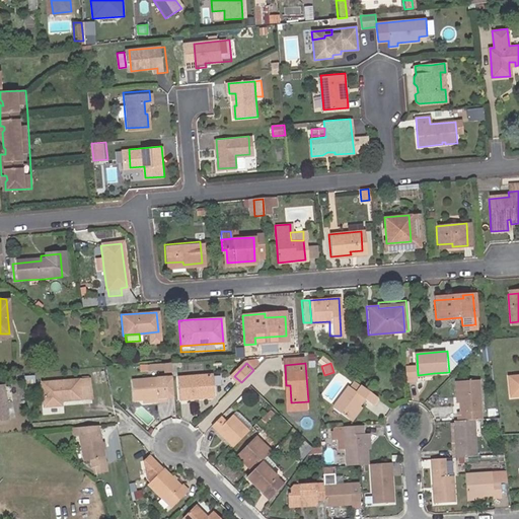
[(180,400),(216,398),(215,376),(178,379),(180,400)]
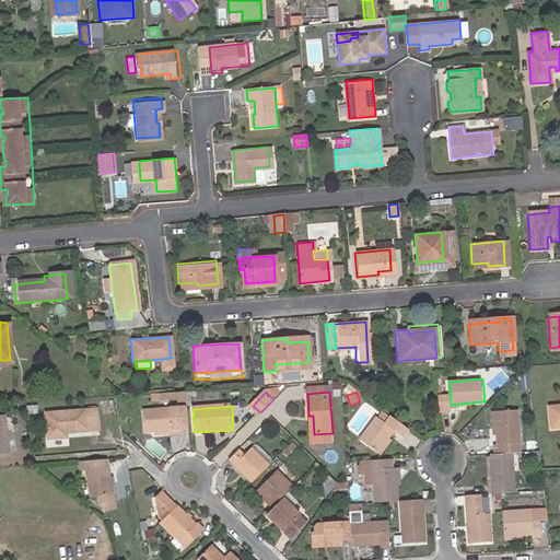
[(559,407),(549,408),(551,429),(559,427),(559,407)]
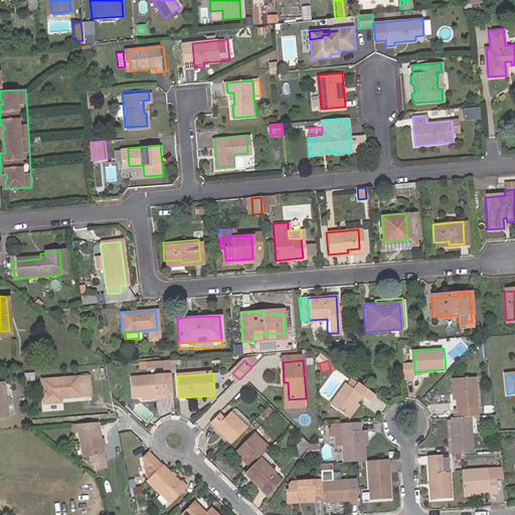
[(133,396),(142,396),(158,395),(158,398),(167,397),(165,375),(131,377),(133,396)]
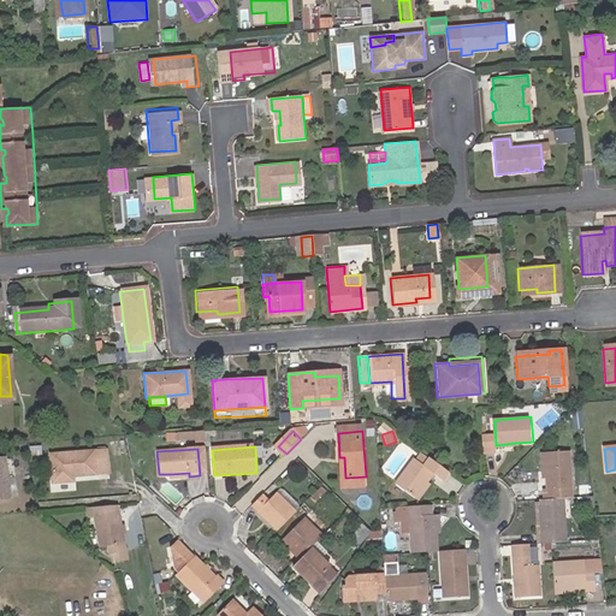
[(73,475),(110,473),(106,451),(52,455),(54,483),(73,481),(73,475)]
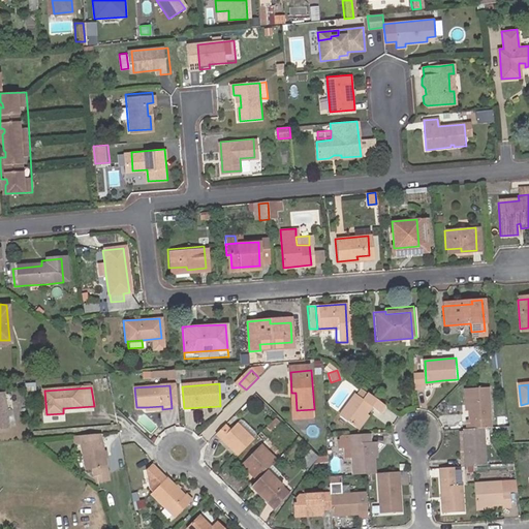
[(467,421),(468,430),(483,429),(481,419),(492,419),(490,389),(469,390),(470,410),(470,421),(467,421)]
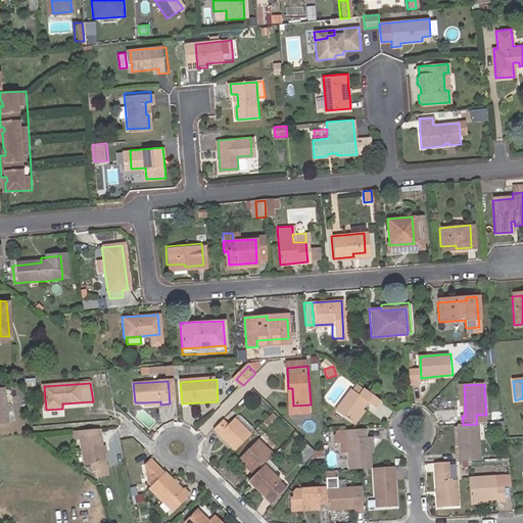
[(311,412),(311,405),(293,406),(292,388),(288,388),(290,414),(311,412)]
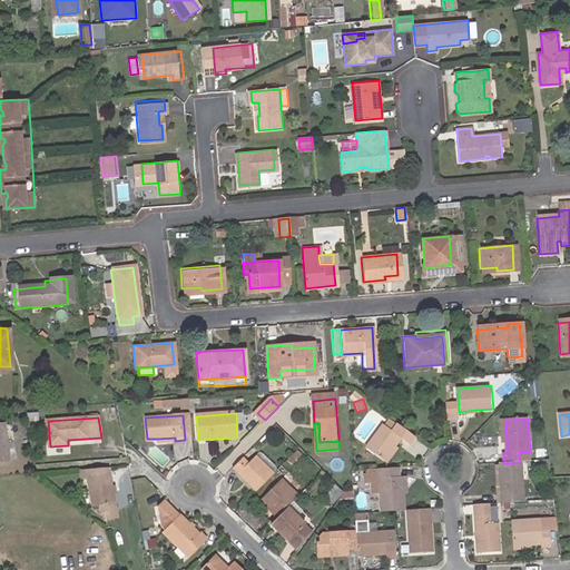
[(403,440),(409,433),(396,424),(392,431),(383,424),(365,446),(383,460),(394,445),(400,438),(403,440)]
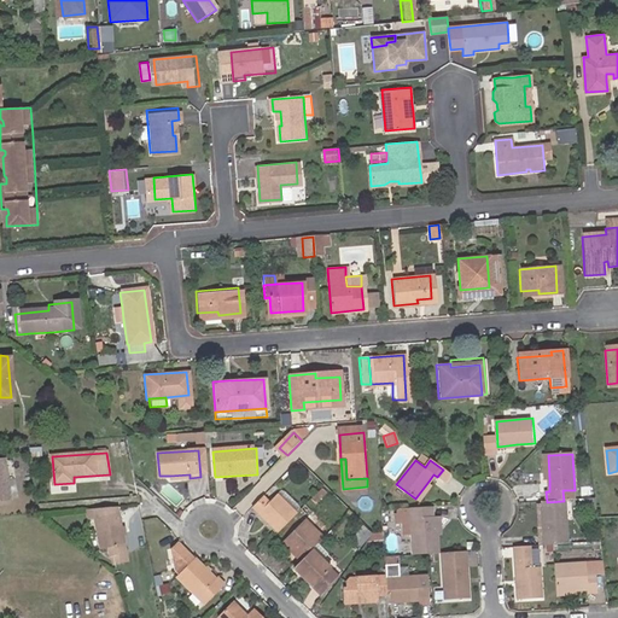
[(431,485),(427,483),(415,499),(419,501),(431,485)]
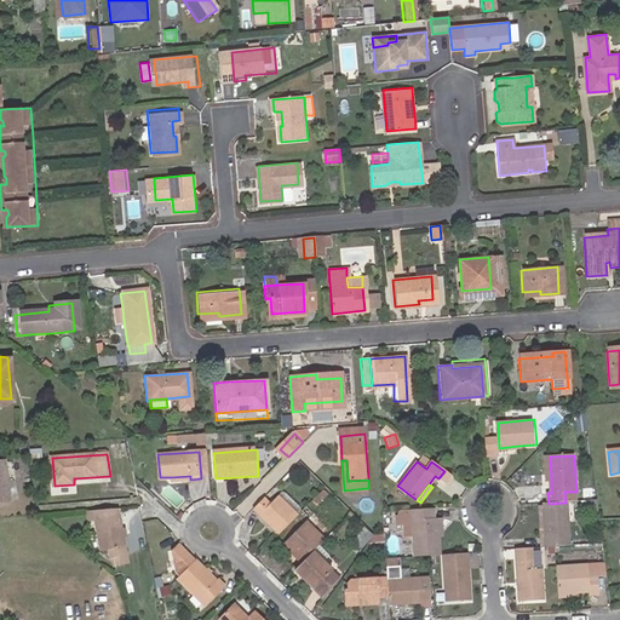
[(300,512),(304,507),(285,488),(281,493),(300,512)]
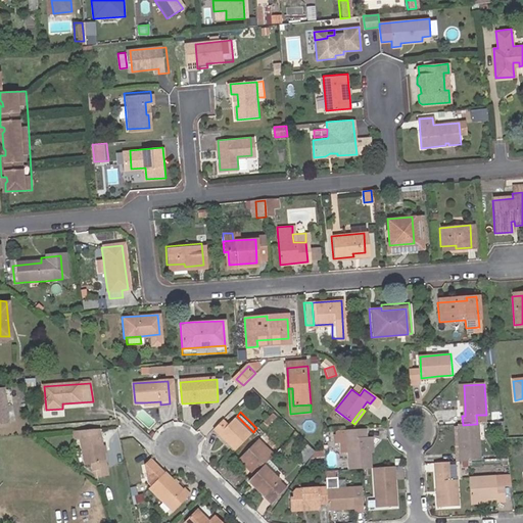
[(224,420),(215,429),(236,448),(251,433),(235,418),(228,424),(224,420)]
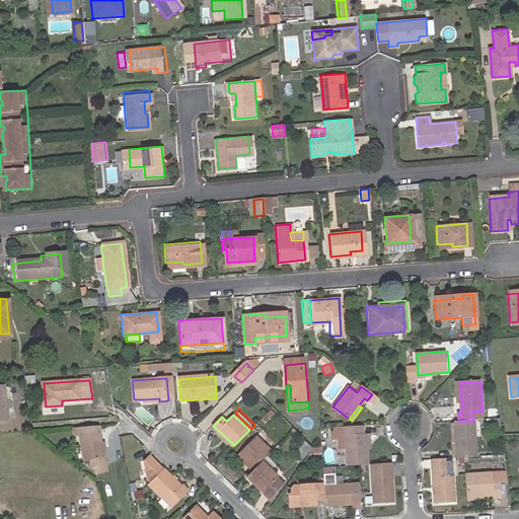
[(459,422),(455,422),(457,449),(454,450),(455,458),(465,458),(478,457),(475,421),(473,421),(459,422)]
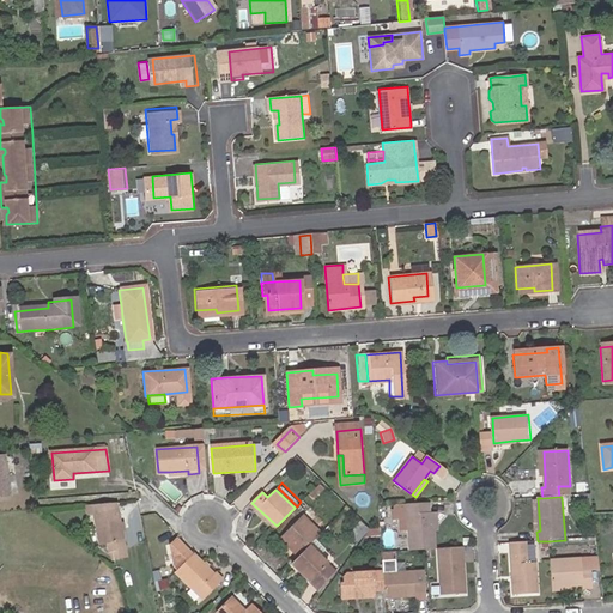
[(117,503),(86,507),(87,515),(95,515),(99,538),(122,534),(121,523),(120,517),(117,503)]
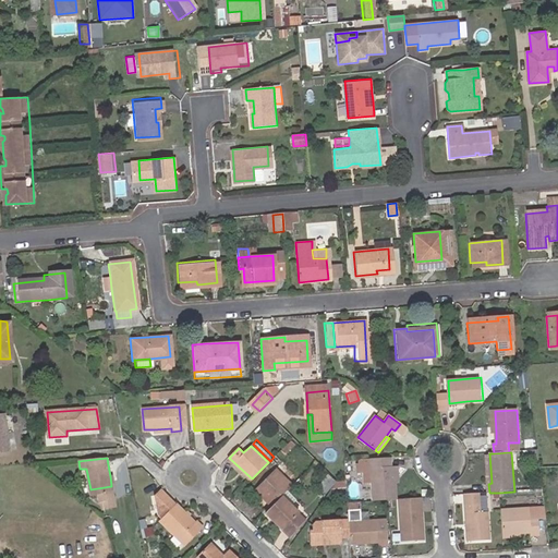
[(373,501),(389,500),(397,500),(396,483),(395,466),(391,466),(391,458),(370,459),(373,501)]
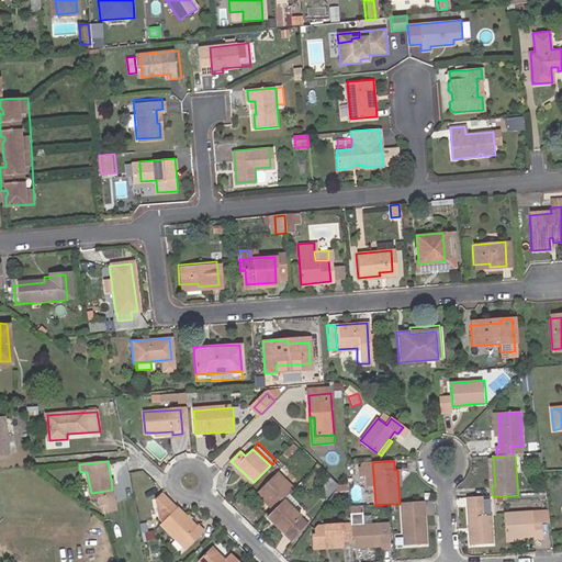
[(258,493),(276,510),(284,501),(295,490),(278,473),(258,493)]
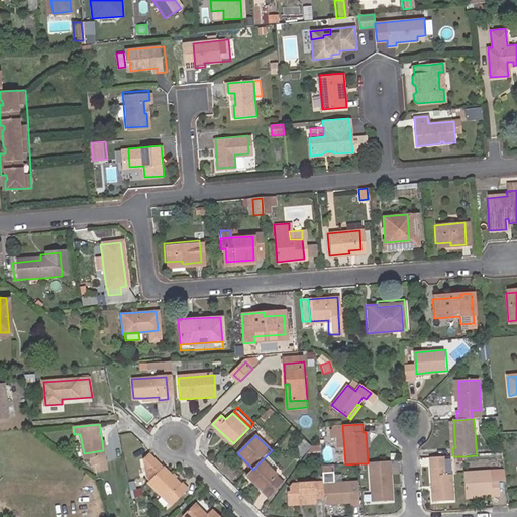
[(301,440),(293,451),(297,454),(302,457),(310,446),(306,443),(301,440)]
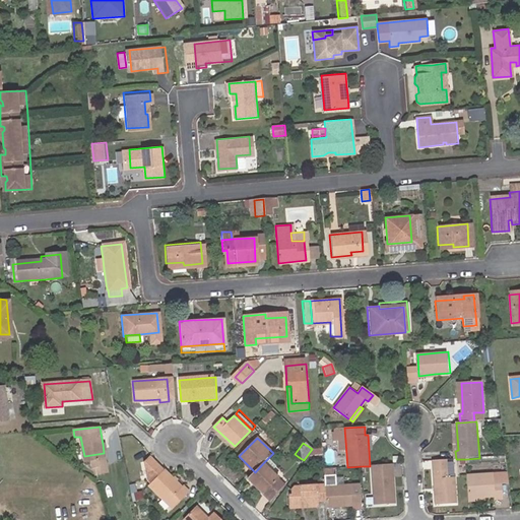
[(446,460),(433,461),(434,471),(436,505),(456,504),(455,478),(448,478),(447,460),(446,460)]
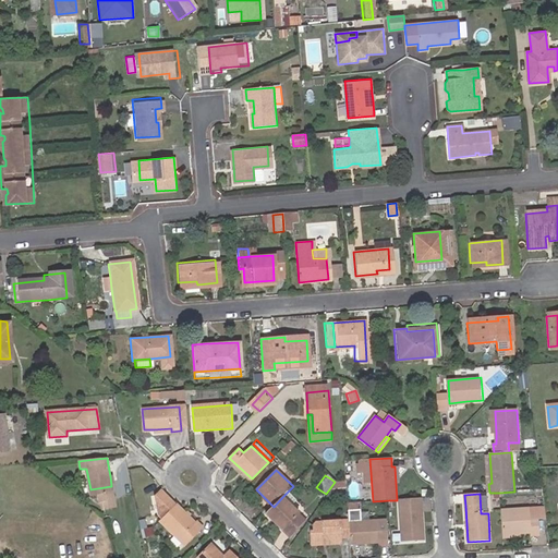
[(274,507),(266,513),(271,518),(273,516),(276,520),(275,521),(284,531),(300,513),(282,497),(274,507)]
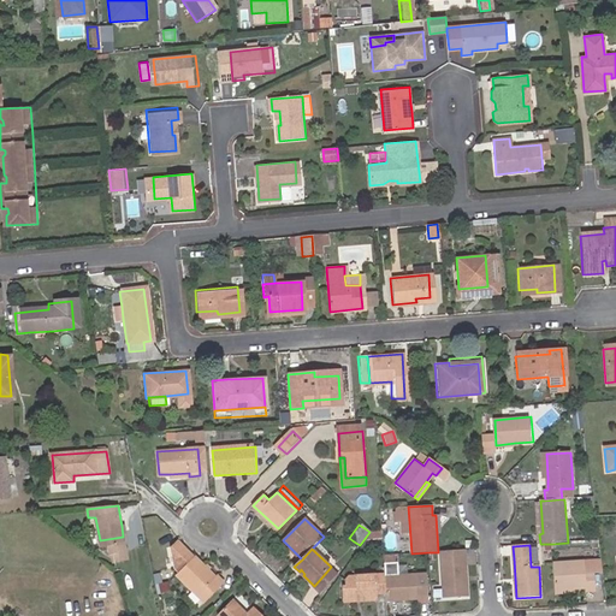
[(443,567),(445,598),(468,596),(466,556),(450,557),(450,567),(443,567)]
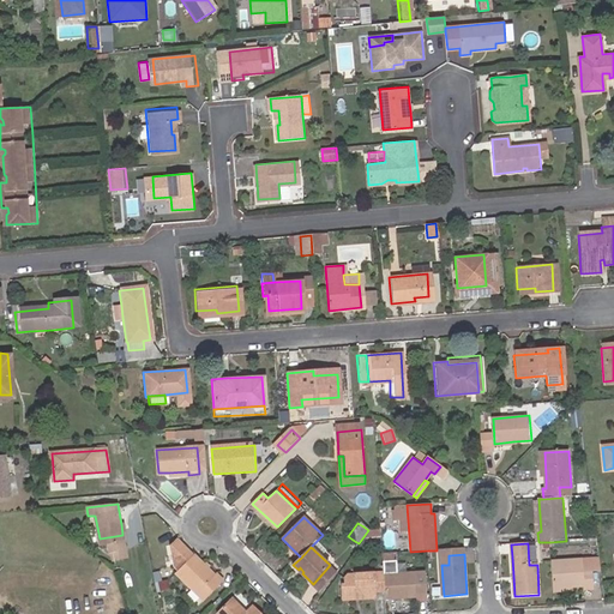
[(208,571),(204,566),(193,557),(176,573),(204,601),(221,584),(215,577),(208,571)]
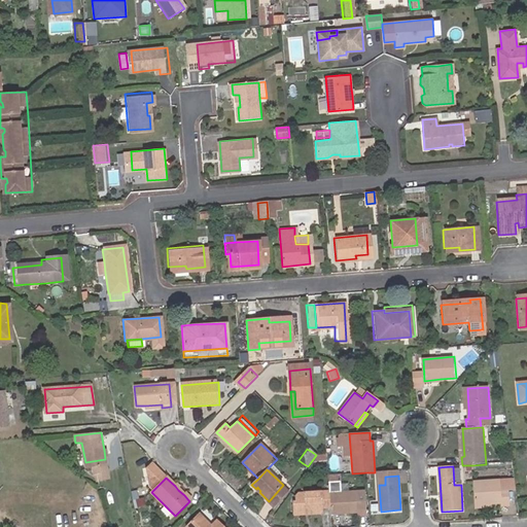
[(476,503),(492,502),(501,502),(502,505),(511,505),(510,492),(501,492),(500,480),(473,482),(476,503)]
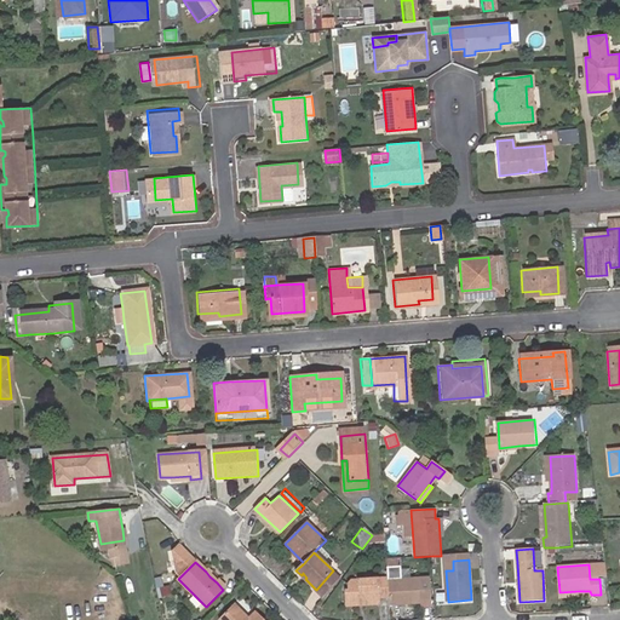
[(342,579),(333,570),(316,590),(323,597),(342,579)]
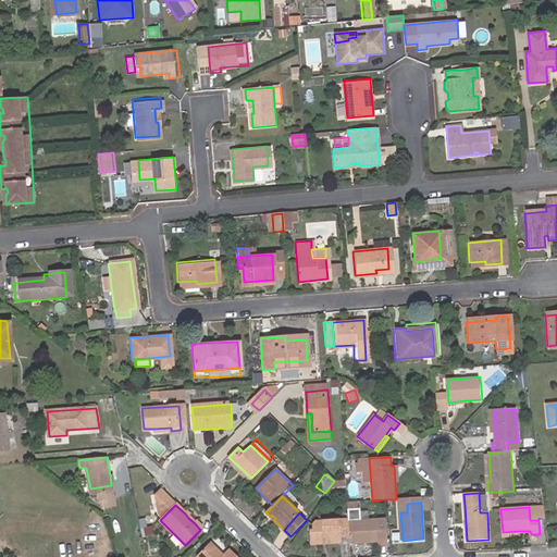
[(350,543),(368,543),(378,542),(376,519),(348,521),(349,536),(350,543)]
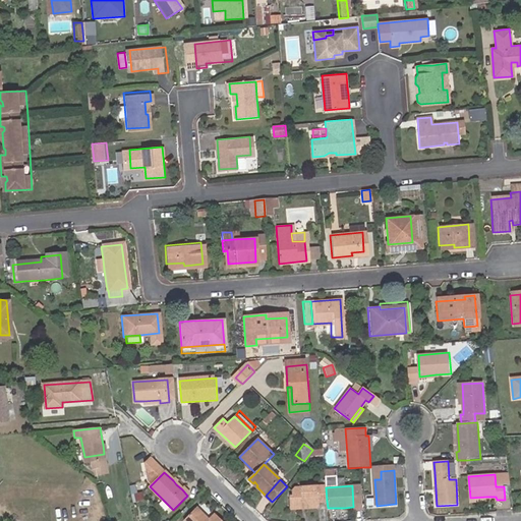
[(327,502),(326,487),(294,488),(291,493),(292,498),(290,498),(289,498),(290,510),(298,509),(301,506),(308,506),(309,508),(309,509),(319,508),(319,503),(327,502)]
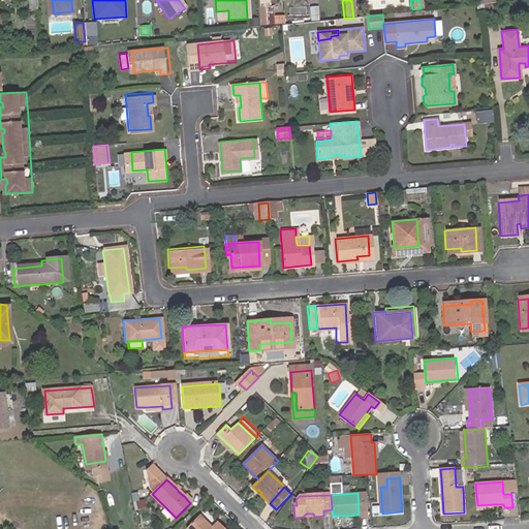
[(225,528),(219,522),(213,528),(200,516),(187,528),(225,528)]
